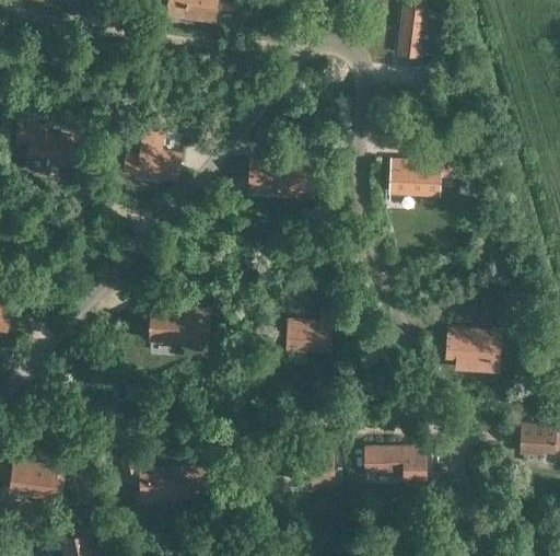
[(233,13),(234,0),(167,0),(165,16),(214,24),(217,11),(233,13)]
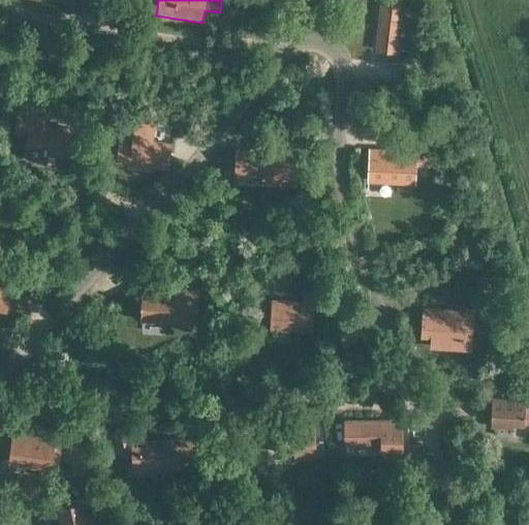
[(379,0),(374,54),(399,55),(399,53),(406,53),(407,44),(409,44),(412,11),(404,10),(404,0),(379,0)]
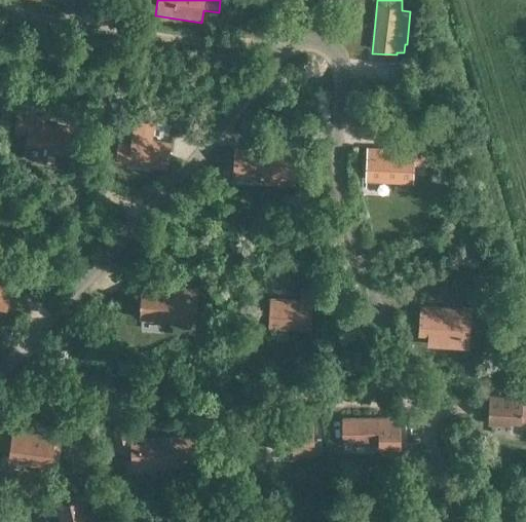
[(44,161),(46,152),(66,155),(69,131),(49,127),(43,126),(45,112),(16,109),(13,133),(28,134),(24,158),(27,162),(41,164),(44,161)]
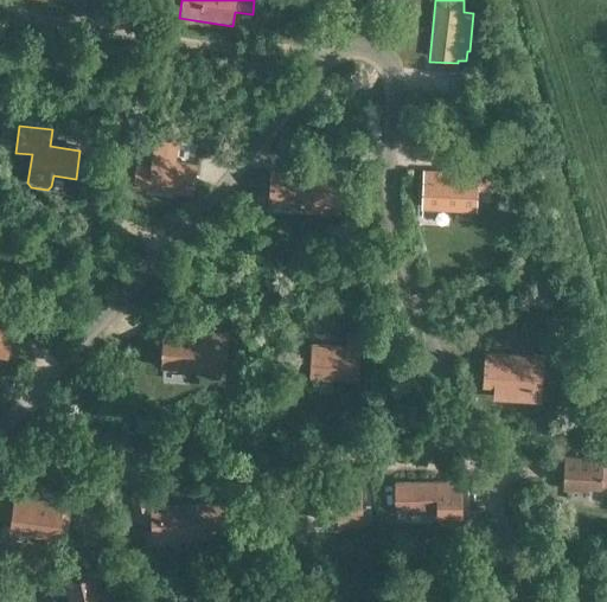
[(191,197),(195,168),(166,164),(167,155),(168,146),(154,143),(149,171),(136,168),(133,189),(148,191),(191,197)]
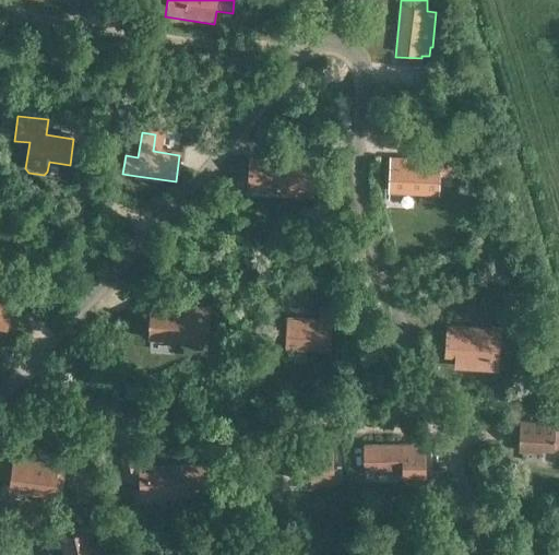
[(249,161),(248,188),(276,190),(275,197),(310,198),(312,164),(249,161)]
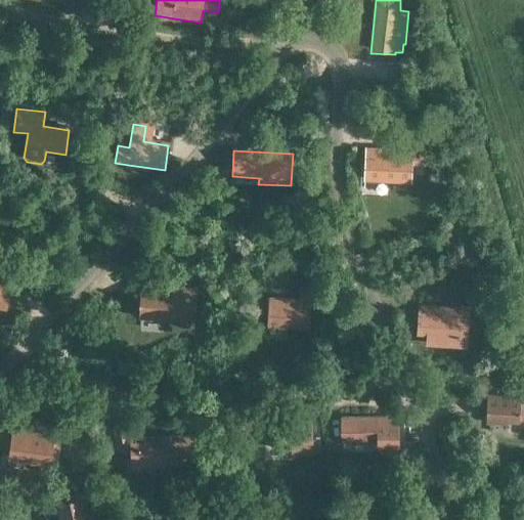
[(410,184),(411,157),(385,156),(386,152),(365,150),(363,181),(410,184)]
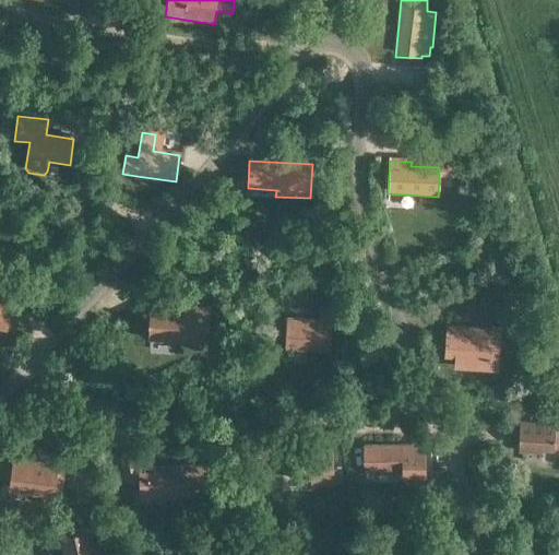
[(0,330),(6,332),(12,304),(0,300),(0,330)]
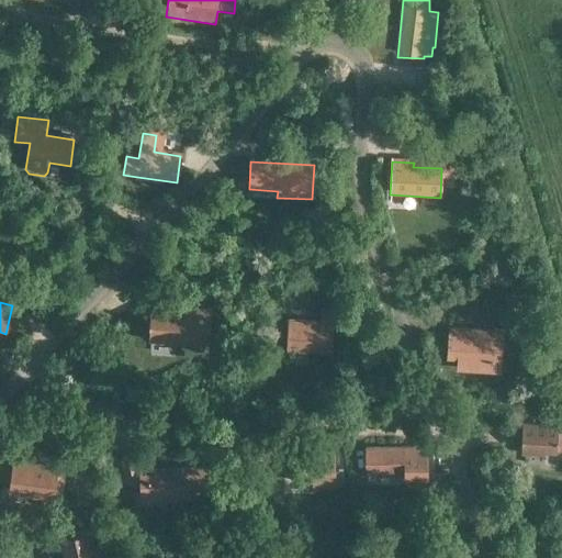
[(150,310),(149,336),(171,337),(171,344),(208,346),(209,316),(209,313),(150,310)]
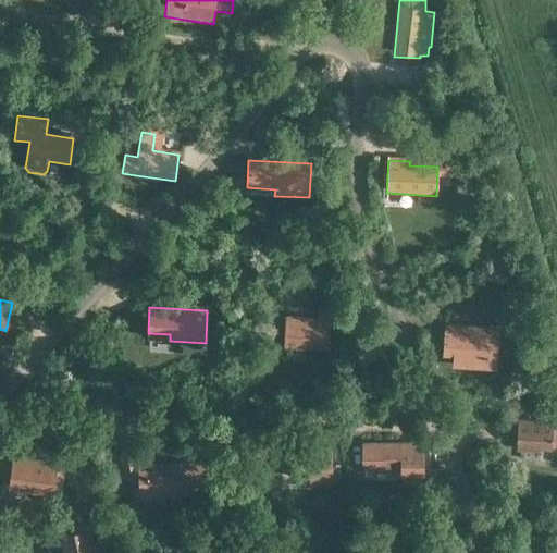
[(285,318),(284,349),(327,352),(330,308),(317,308),(317,320),(285,318)]
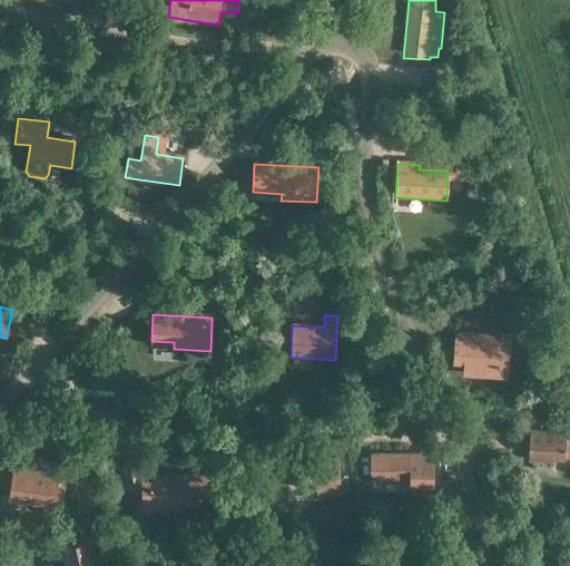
[(455,335),(453,364),(463,366),(463,376),(497,377),(497,368),(507,368),(508,339),(455,335)]
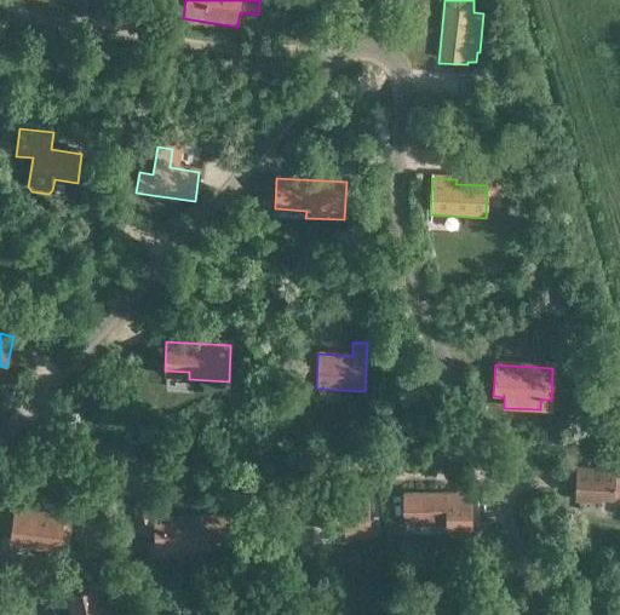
[(577,467),(575,501),(601,503),(601,499),(615,500),(615,499),(619,499),(619,481),(616,481),(616,470),(577,467)]
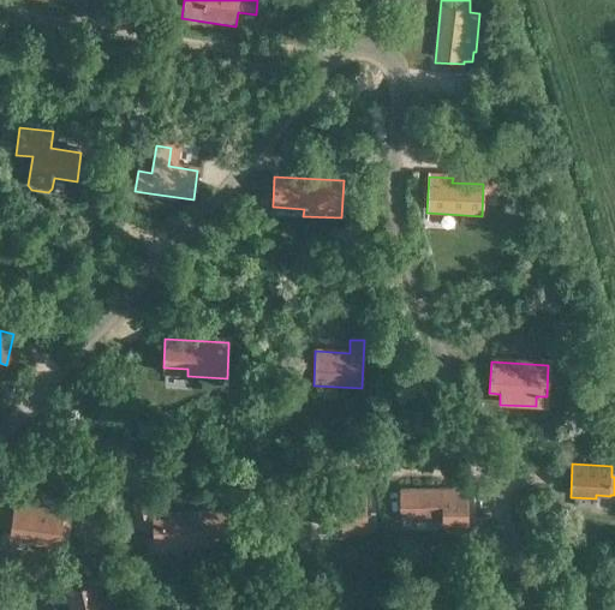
[(467,490),(400,490),(400,519),(443,519),(443,534),(467,534),(467,490)]
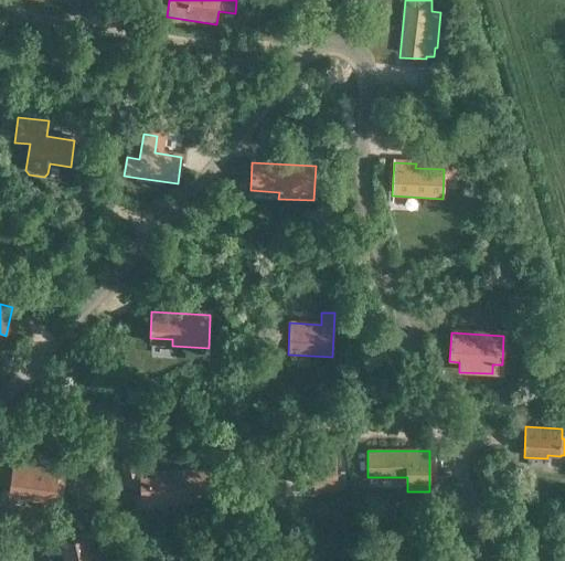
[(141,504),(208,501),(206,473),(140,475),(140,476),(138,477),(135,461),(121,464),(126,488),(140,485),(141,504)]
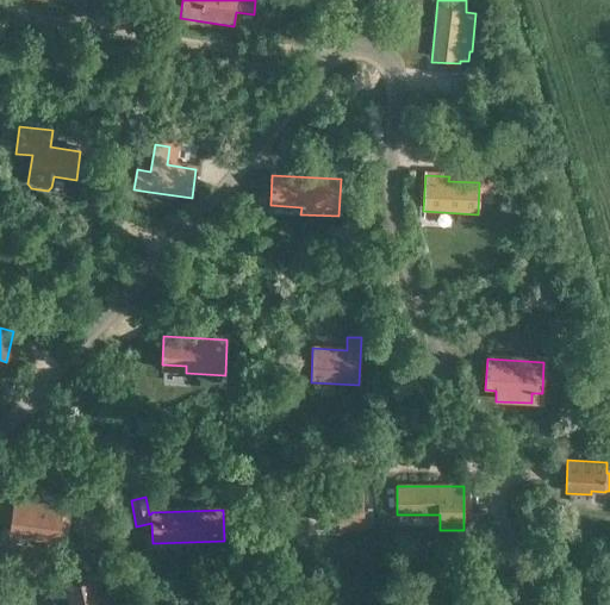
[(340,531),(363,531),(363,497),(317,498),(317,525),(340,525),(340,531)]
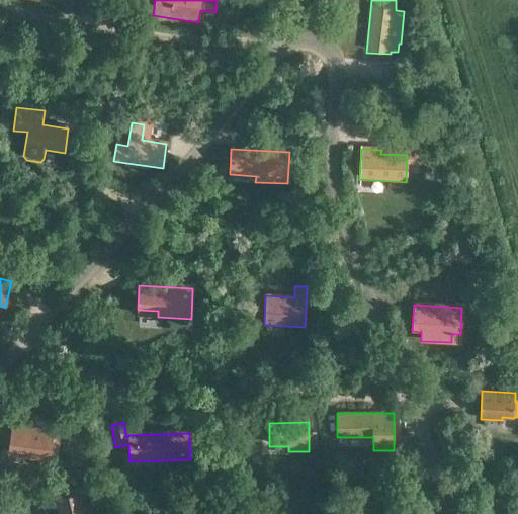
[(12,428),(8,454),(49,460),(49,459),(56,460),(60,435),(53,434),(53,433),(12,428)]
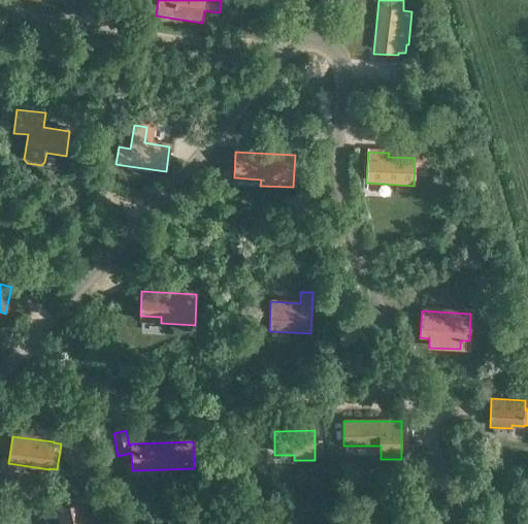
[(97,523),(95,512),(87,514),(84,500),(57,506),(60,523),(97,523)]
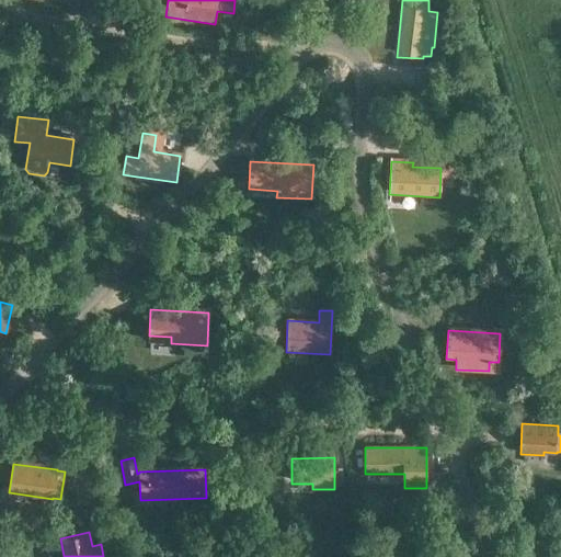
All buildings are outlined.
